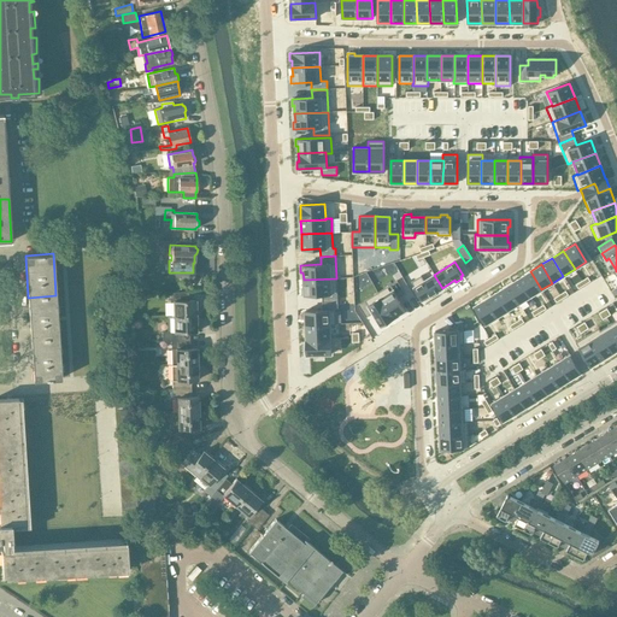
[(530,271),(518,278),(530,297),(541,289),(530,271)]
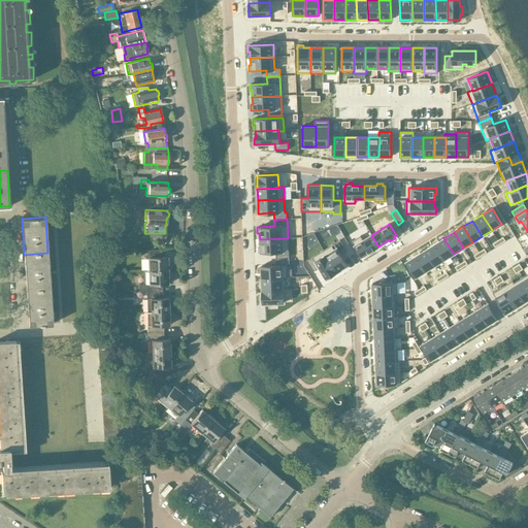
[(360,236),(352,241),(361,257),(363,256),(364,258),(369,255),(368,253),(378,246),(371,235),(363,240),(360,236)]
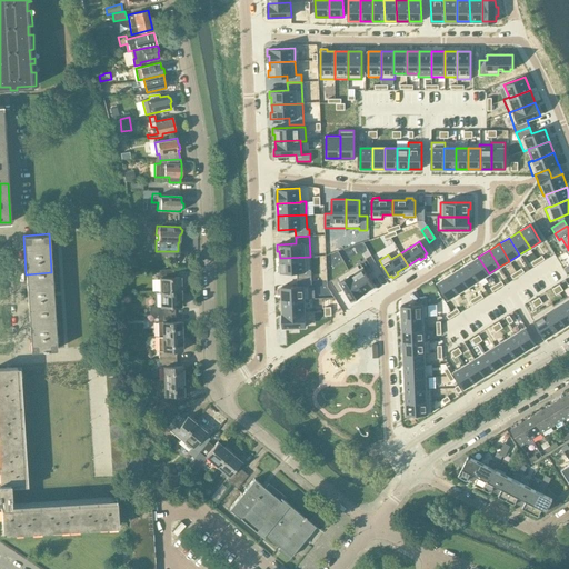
[(280,266),(278,266),(278,272),(297,271),(297,278),(311,278),(310,257),(280,258),(280,266)]
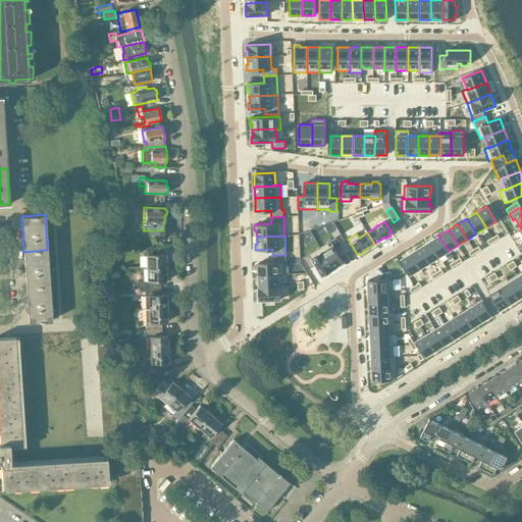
[(438,236),(429,242),(439,257),(449,251),(438,236)]
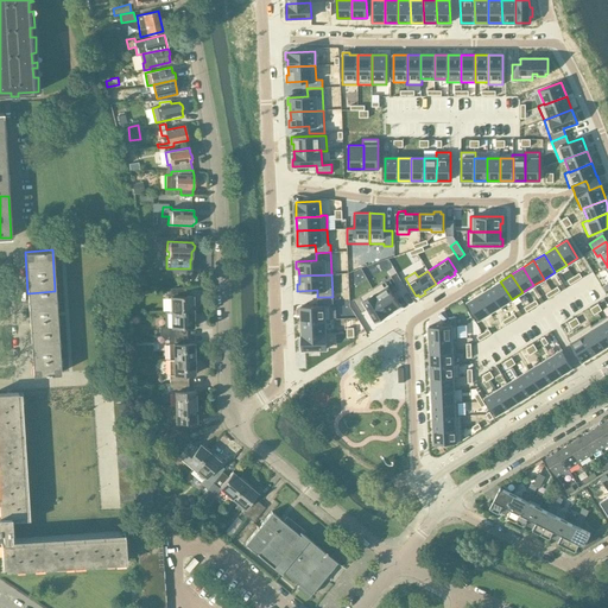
[(391,277),(372,287),(387,314),(400,305),(393,293),(399,289),(391,277)]
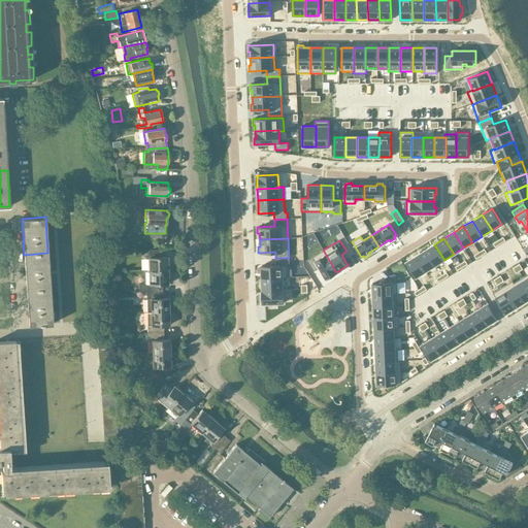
[(434,244),(425,250),(434,265),(444,260),(434,244)]
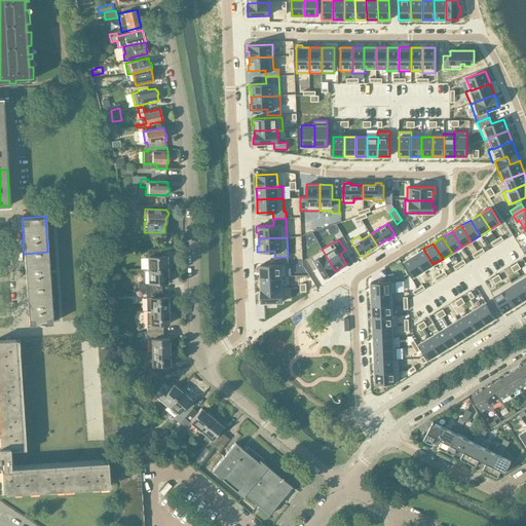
[(160,249),(145,250),(145,257),(148,257),(148,270),(167,269),(166,256),(160,256),(160,249)]
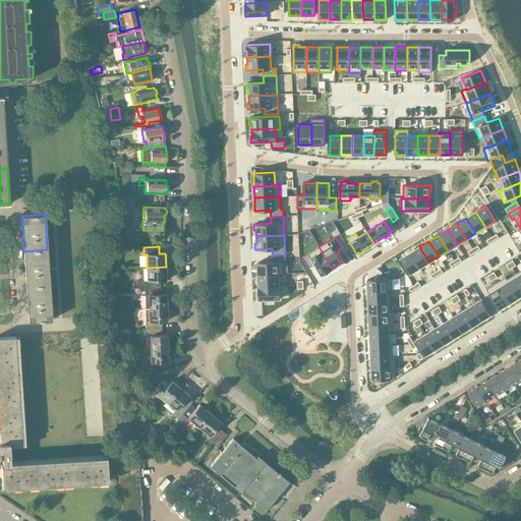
[(319,246),(302,256),(309,268),(314,265),(322,275),(332,269),(319,246)]
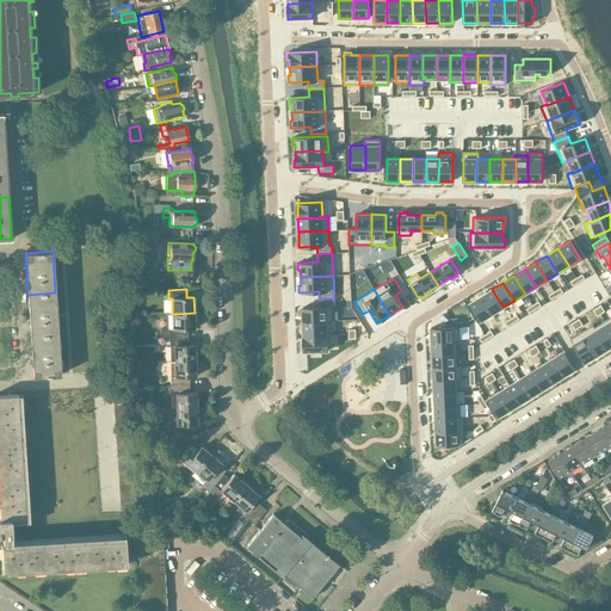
[(492,289),(481,296),(492,314),(503,307),(492,289)]
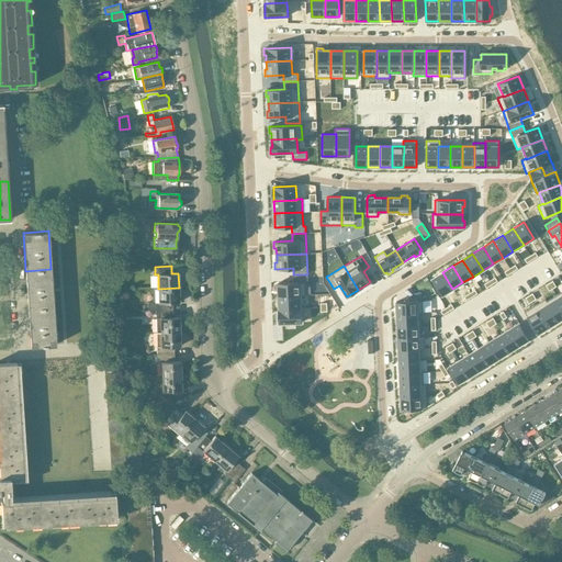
[(51,269),(25,271),(27,307),(43,307),(53,306),(51,269)]
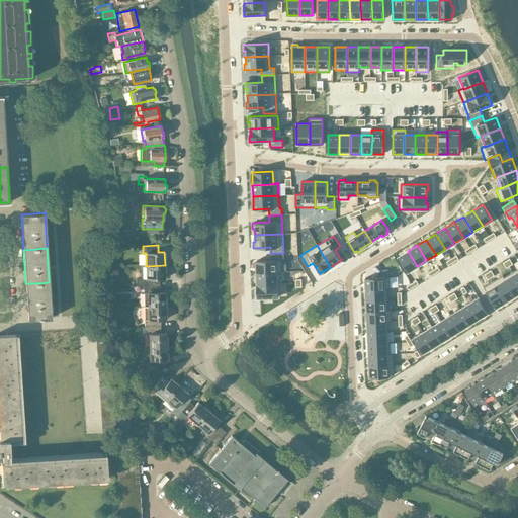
[(408,251),(398,257),(408,272),(417,266),(408,251)]
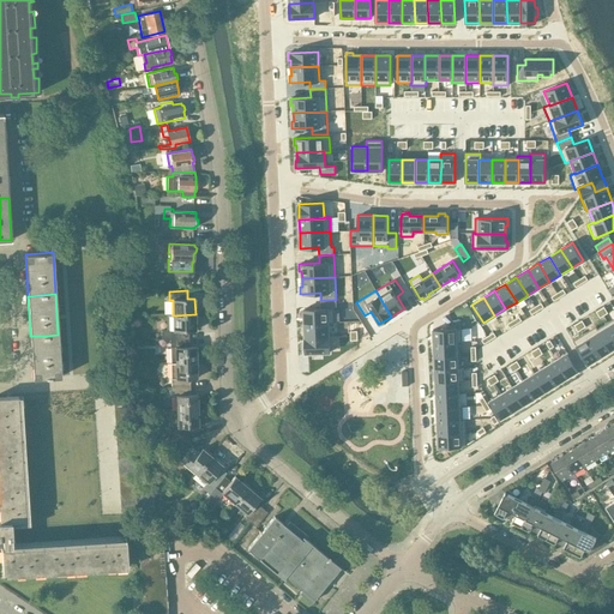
[(321,308),(304,309),(304,324),(329,323),(329,324),(335,323),(333,308),(336,308),(336,300),(320,300),(321,308)]
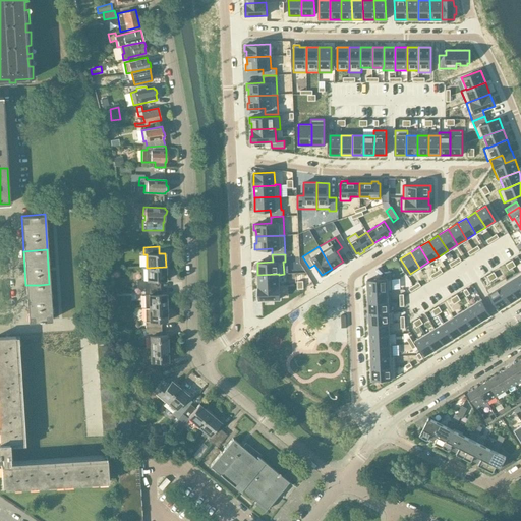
[(166,280),(166,267),(147,268),(148,280),(136,280),(137,288),(145,288),(160,288),(160,280),(166,280)]
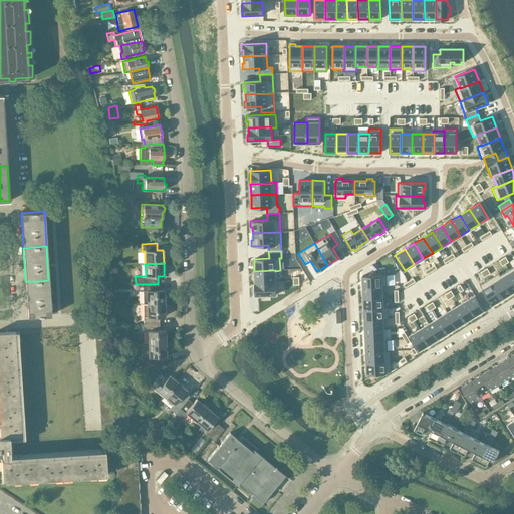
[(275,270),(254,271),(255,283),(275,282),(275,271),(275,270)]
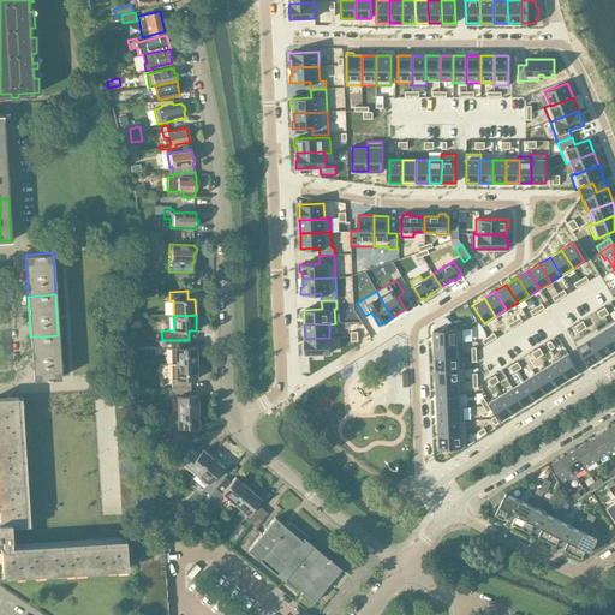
[(598,329),(597,329),(611,352),(614,348),(614,333),(609,323),(598,329)]
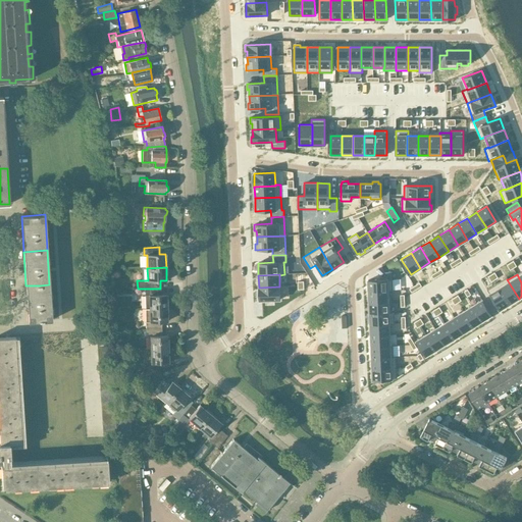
[(506,277),(497,283),(510,304),(519,299),(507,279),(508,279),(507,277),(506,277)]
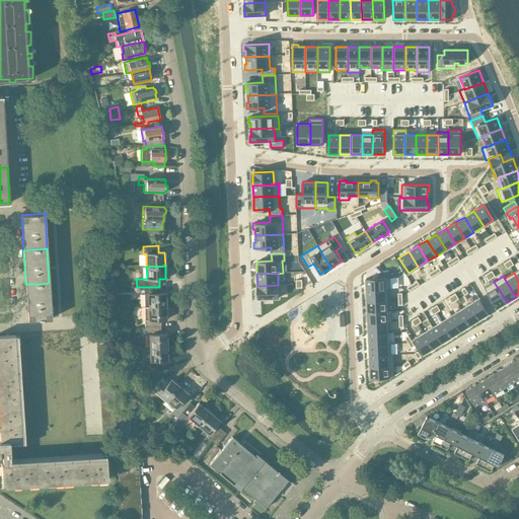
[(390,278),(366,279),(366,290),(388,289),(390,289),(390,278)]
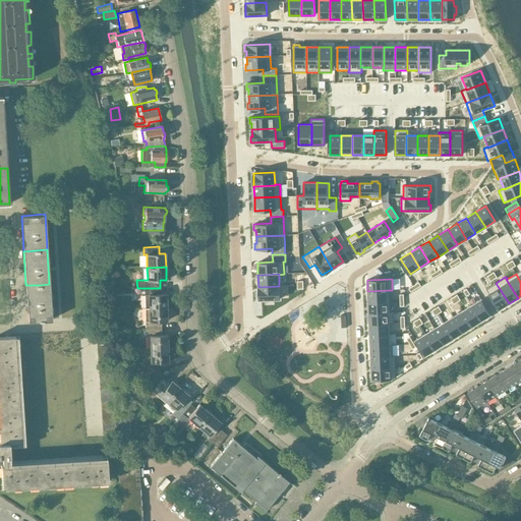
[(496,283),(485,289),(499,309),(509,303),(496,283)]
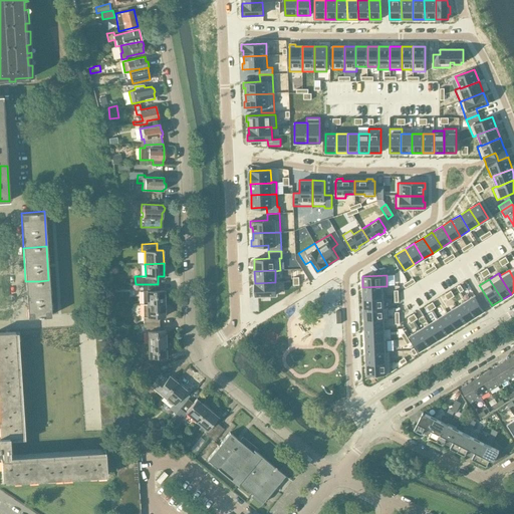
[(39,281),(25,281),(28,316),(51,315),(48,280),(39,281)]
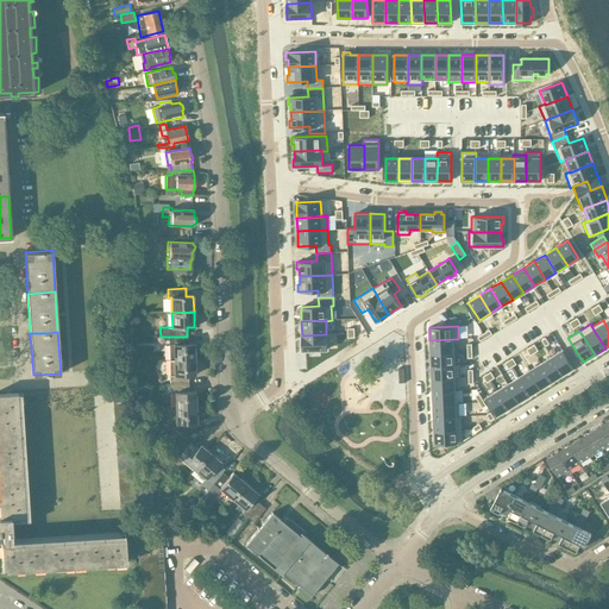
[(326,334),(302,336),(303,351),(327,350),(326,334)]
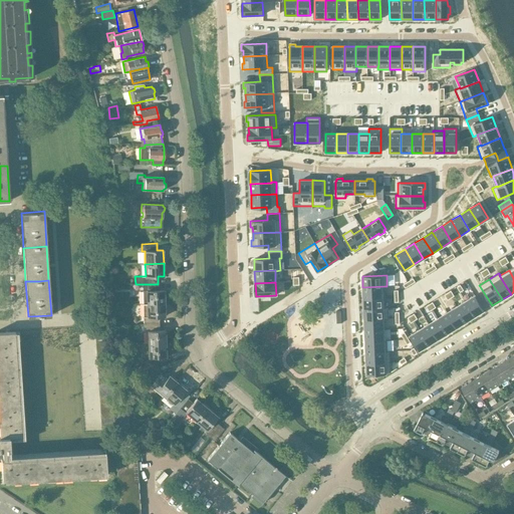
[(158,284),(143,284),(143,291),(147,291),(147,304),(164,303),(163,295),(164,295),(164,290),(158,290),(158,284)]
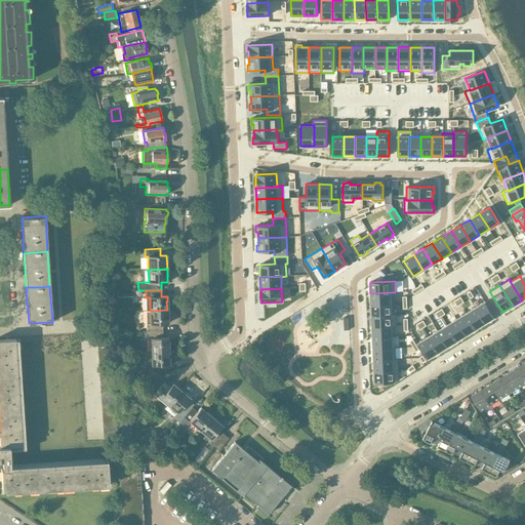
[(393,292),(370,293),(371,305),(393,304),(393,292)]
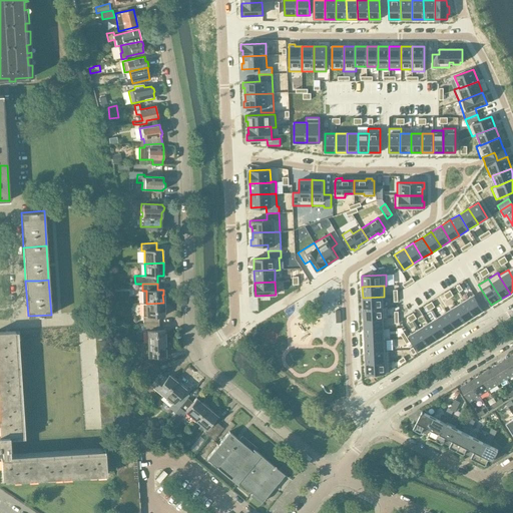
[(474,295),(464,301),(474,316),(483,310),(474,295)]
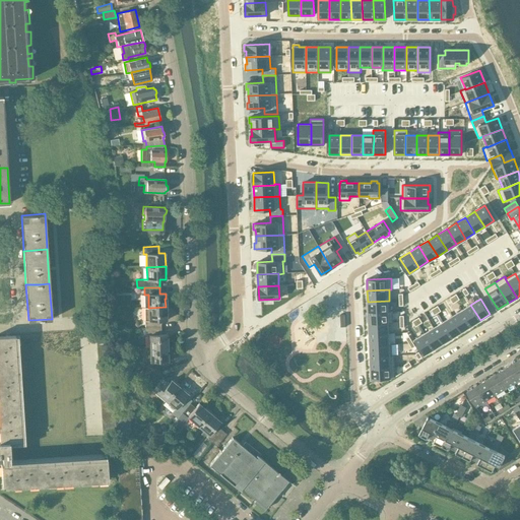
[(389,301),(368,302),(368,313),(390,312),(390,311),(389,301)]
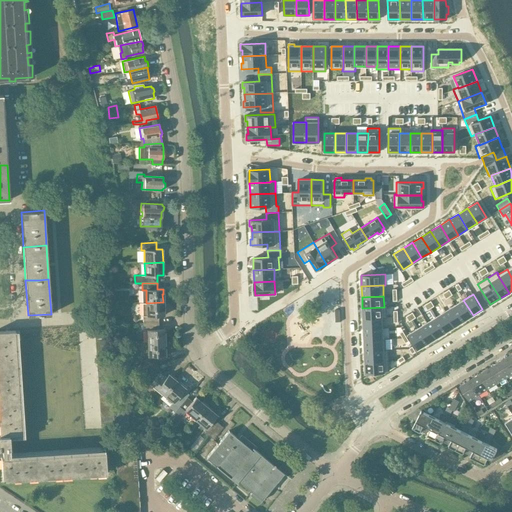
[(463,300),(454,305),(464,321),(473,315),(463,300)]
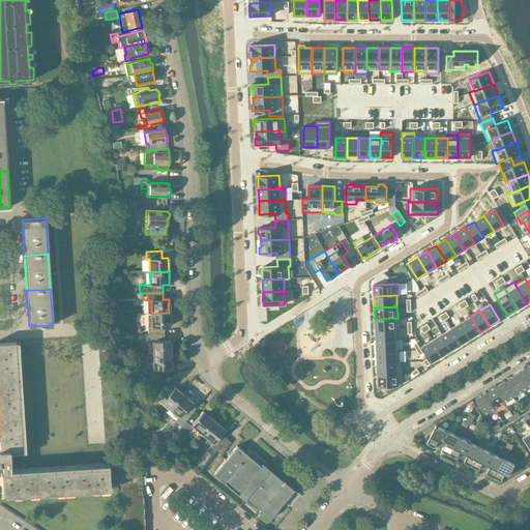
[(169,313),(151,314),(152,326),(148,326),(148,334),(164,334),(164,326),(170,326),(170,321),(169,321),(169,313)]
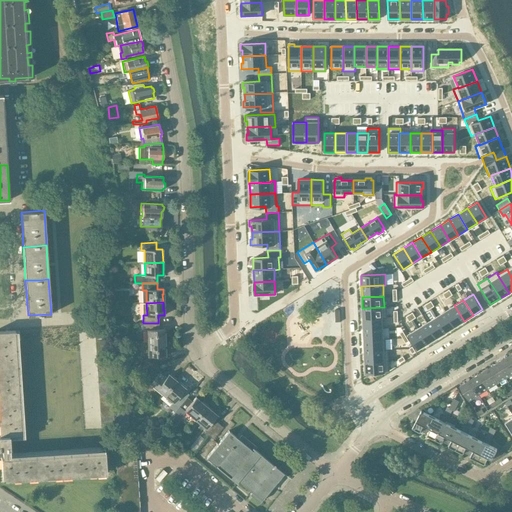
[(454,305),(445,311),(455,326),(464,321),(454,305)]
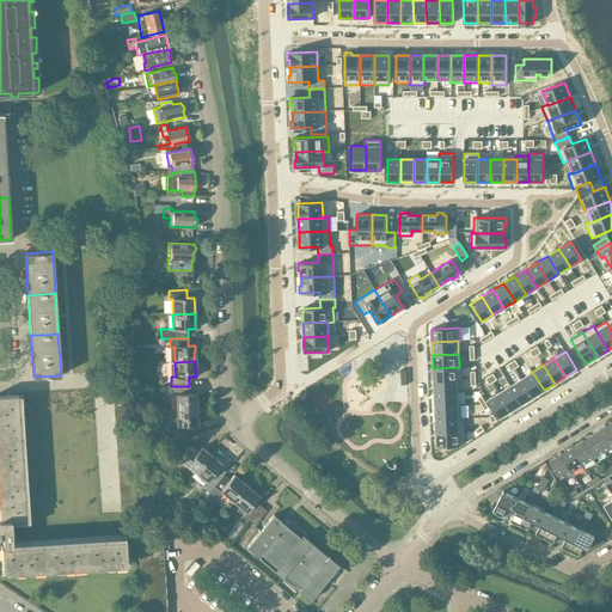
[(459,367),(433,368),(434,380),(457,380),(463,380),(463,379),(461,367),(461,366),(459,366),(459,367)]
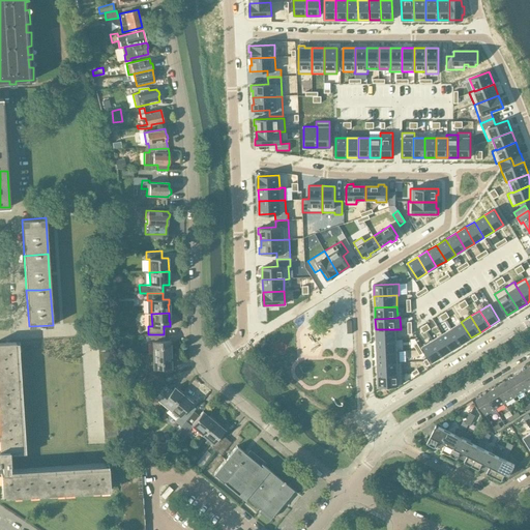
[(461,322),(451,328),(461,344),(471,337),(461,322)]
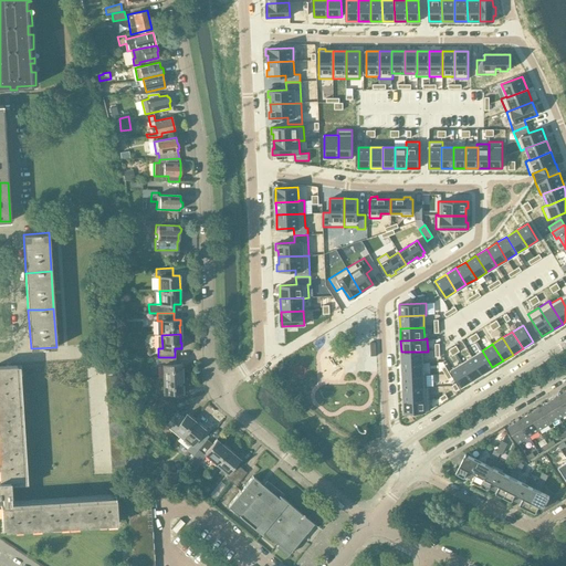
[(482,350),(472,357),(482,374),(492,367),(482,350)]
